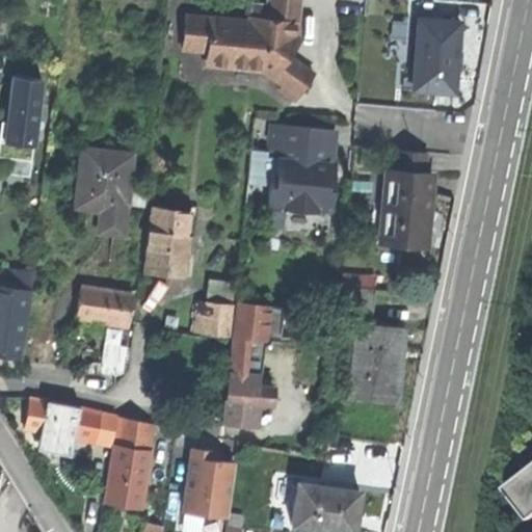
[(292,99),(311,74),(288,56),(295,45),(300,37),(296,35),(298,16),(295,16),(296,0),(263,0),(263,1),(249,1),(247,20),(184,14),(180,49),(206,51),(205,59),(256,64),(282,82),(277,88),(292,99)]
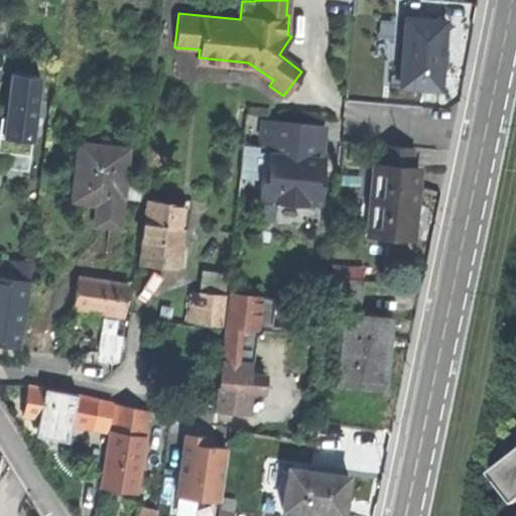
[(400,86),(439,89),(440,73),(447,73),(448,60),(449,50),(442,50),(445,21),(406,18),(400,86)]
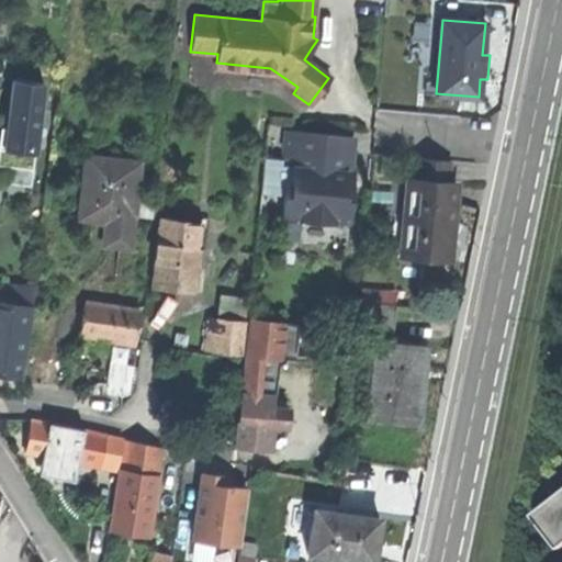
[(0,164),(31,167),(42,81),(9,79),(3,126),(0,125),(0,164)]
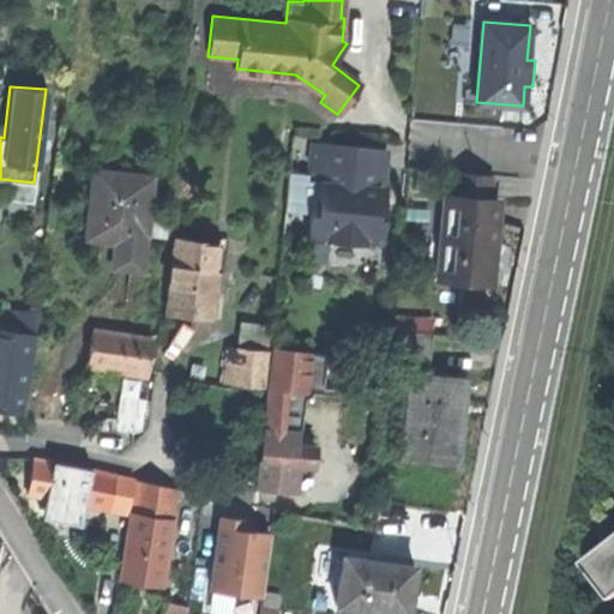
[(369,186),(373,148),(324,143),(320,181),(318,181),(317,202),(311,202),(307,235),(325,238),(325,241),(365,245),(365,241),(380,244),(384,209),(378,208),(379,187),(369,186)]
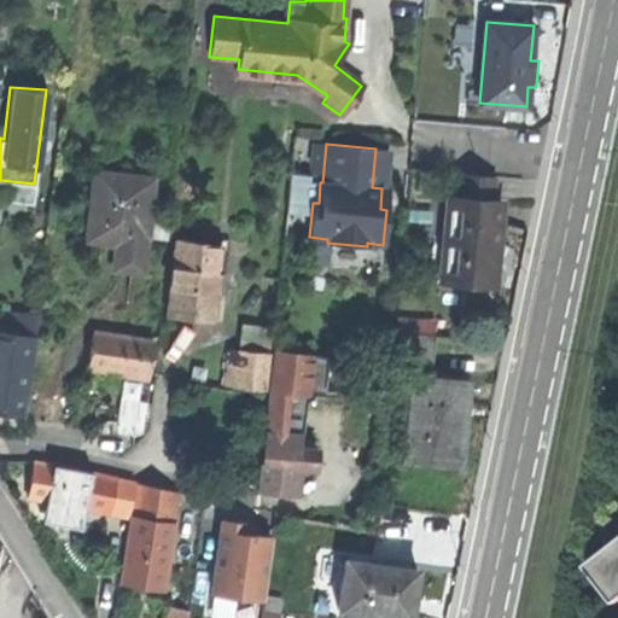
[(385,150),(375,149),(372,187),(382,188),(385,150)]
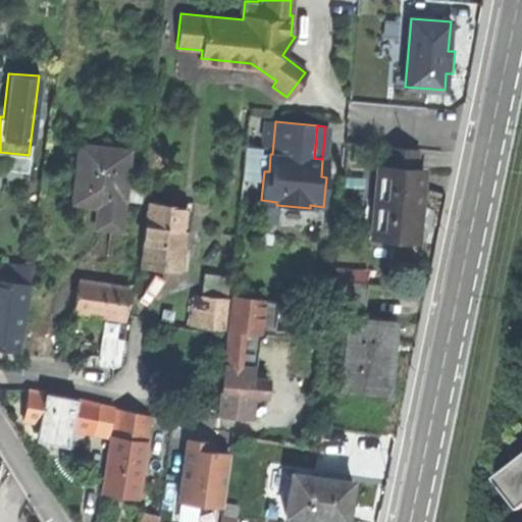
[(388,147),(386,166),(417,169),(419,150),(388,147)]
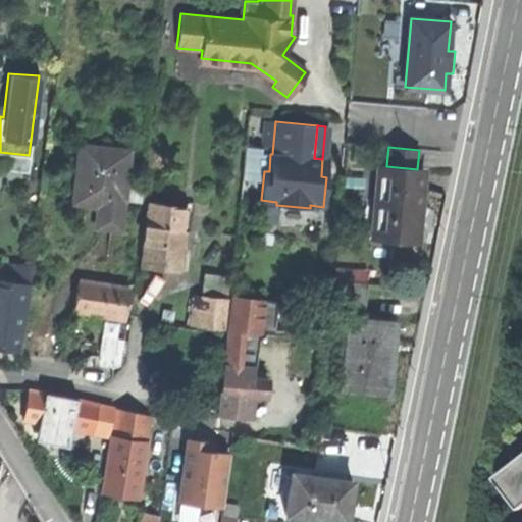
[(128,153),(86,148),(83,174),(79,173),(75,203),(87,205),(100,206),(98,227),(120,229),(128,153)]
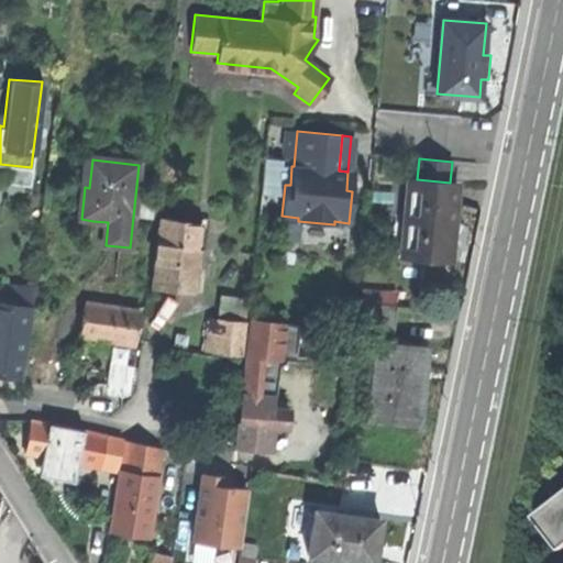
[(407,227),(406,246),(405,257),(449,261),(452,225),(455,183),(450,183),(417,179),(411,179),(407,227)]
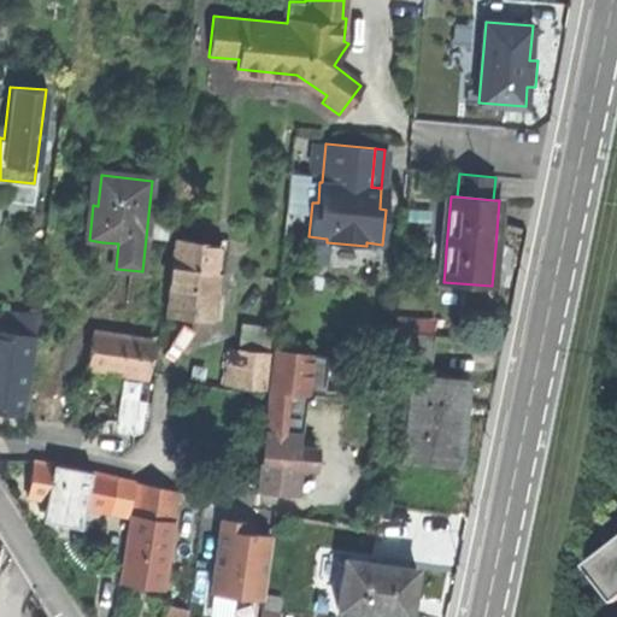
[(171,210),(154,207),(152,239),(168,240),(171,210)]
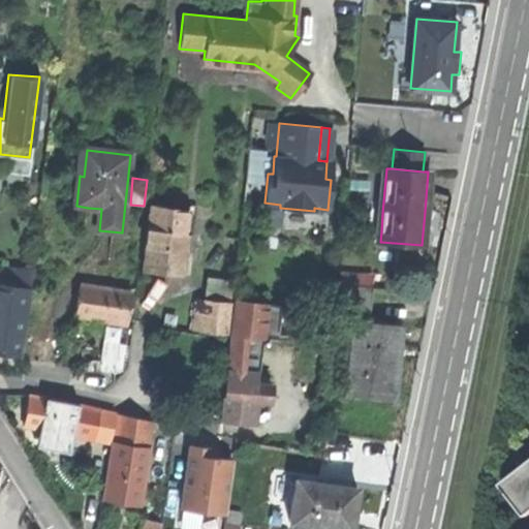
[(190,211),(150,206),(143,269),(158,271),(183,274),(190,211)]
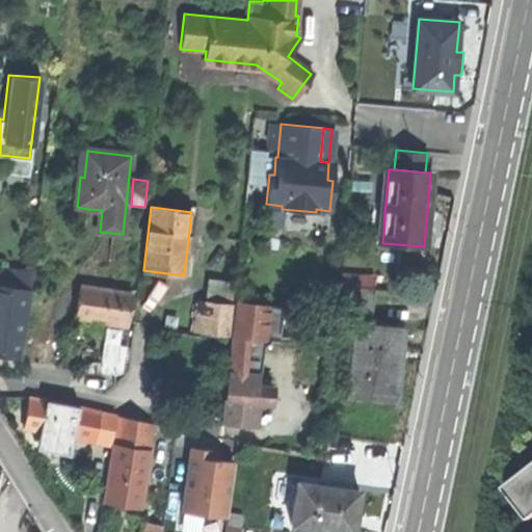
[(383,233),(384,214),(373,213),(371,232),(383,233)]
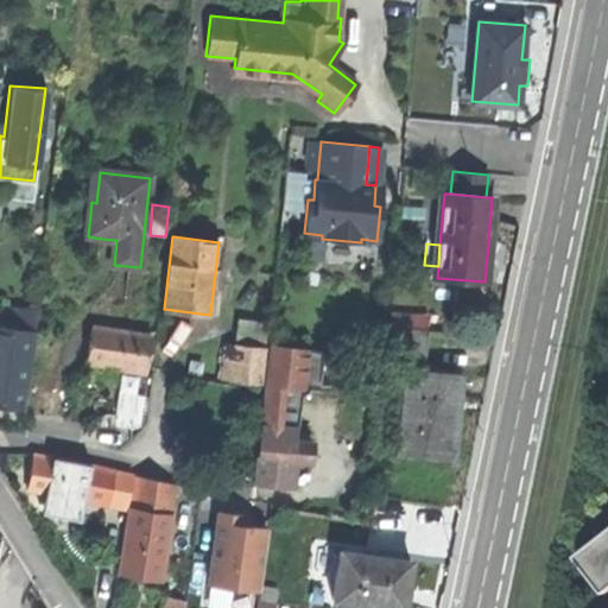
[(0,404),(19,407),(30,331),(35,331),(37,308),(7,309),(0,308),(0,404)]
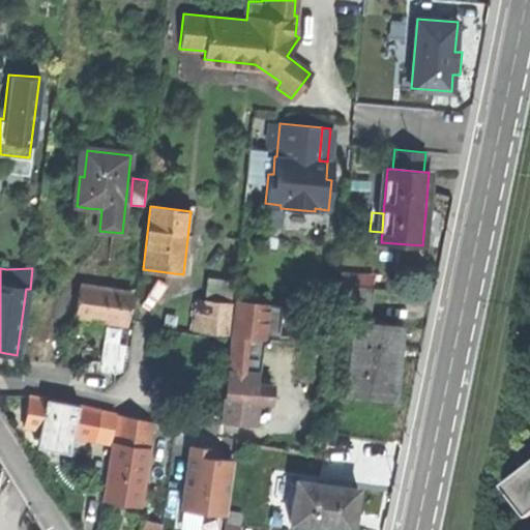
[(232,300),(234,278),(207,276),(205,293),(216,294),(216,299),(212,329),(212,330),(227,331),(230,300),(232,300)]
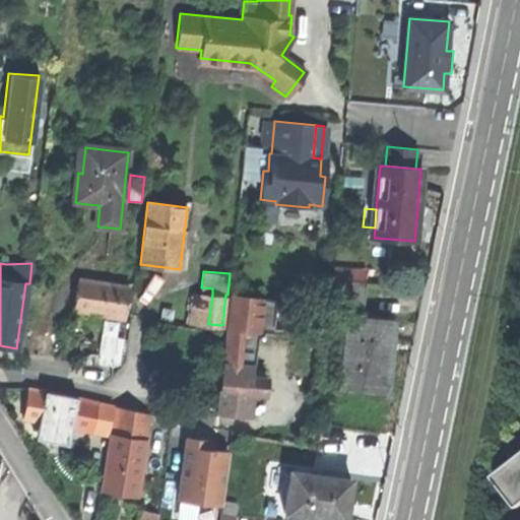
[(85,312),(122,318),(127,286),(77,277),(72,310),(85,312)]
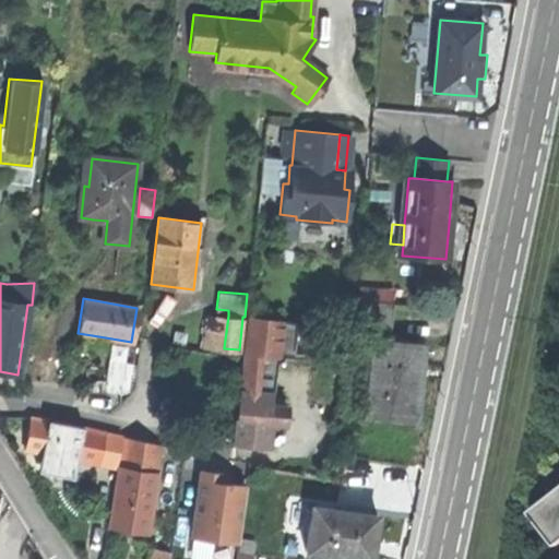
[(355,320),(391,323),(393,302),(357,299),(355,320)]
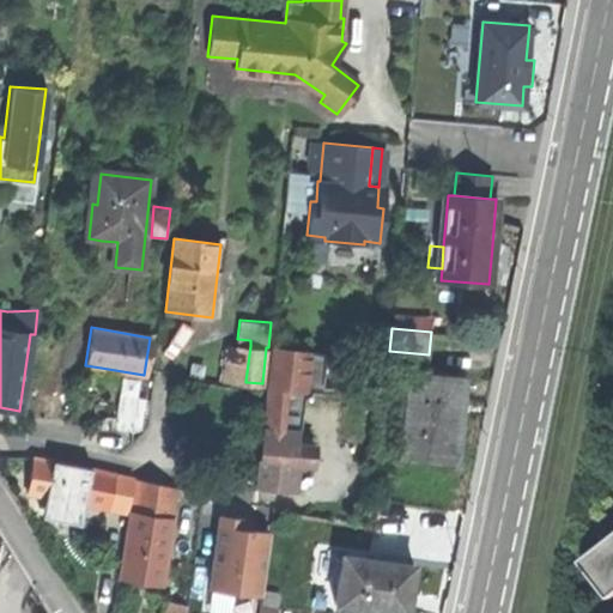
[(223,378),(246,381),(250,346),(226,344),(223,378)]
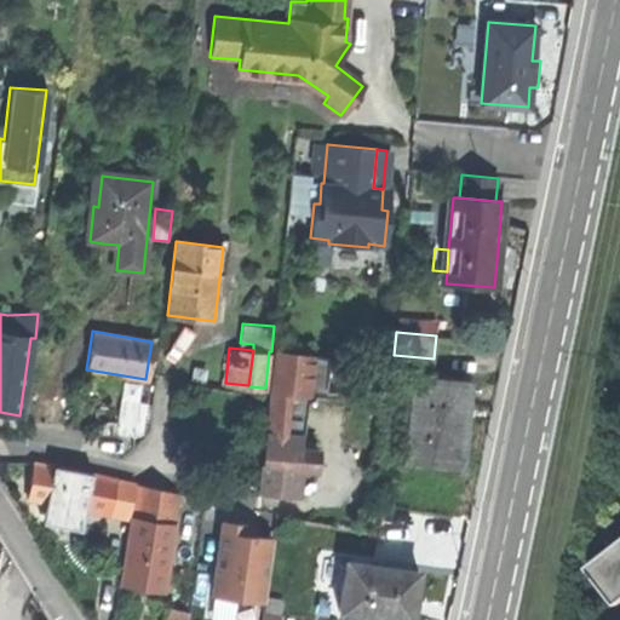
[(273,351),(258,492),(270,494),(297,495),(299,470),(315,471),(315,452),(303,449),(296,448),(297,435),(283,434),(287,391),(309,394),(310,388),(326,389),(327,356),(273,351)]
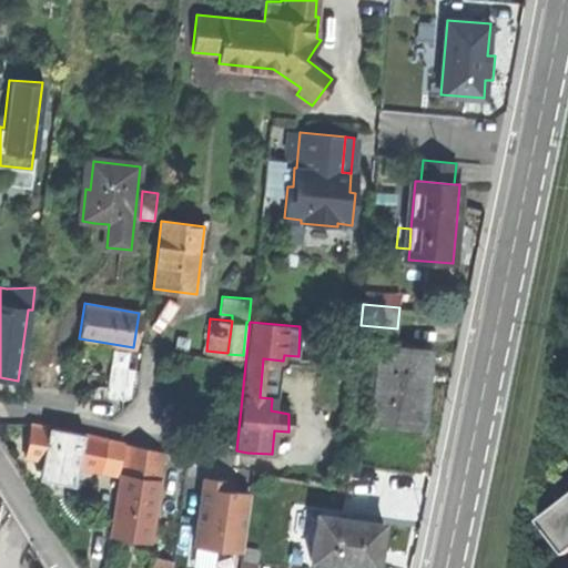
[(378,392),(376,416),(375,421),(373,421),(372,424),(423,428),(423,426),(418,426),(423,386),(426,352),(429,353),(429,348),(379,344),(379,347),(383,347),(378,392)]
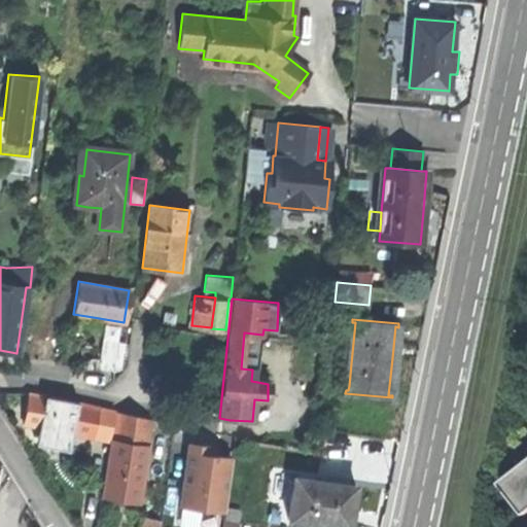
[(257,382),(262,335),(244,332),(241,369),(252,370),(251,381),(257,382)]
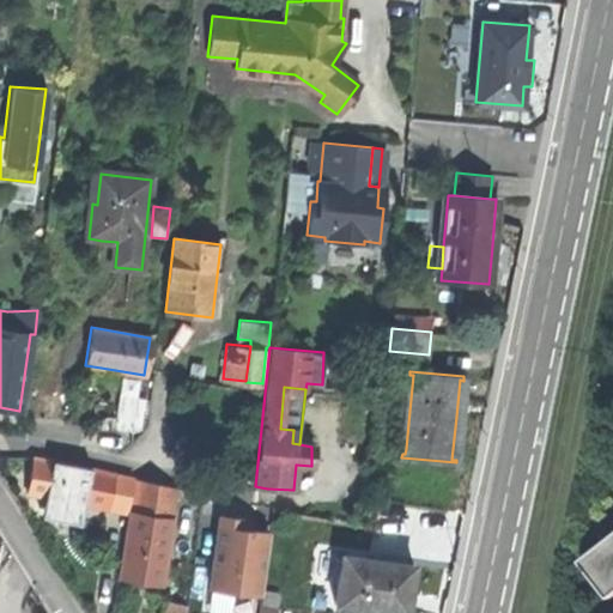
[(131,426),(139,428),(143,400),(131,396),(119,396),(114,428),(129,429),(131,426)]
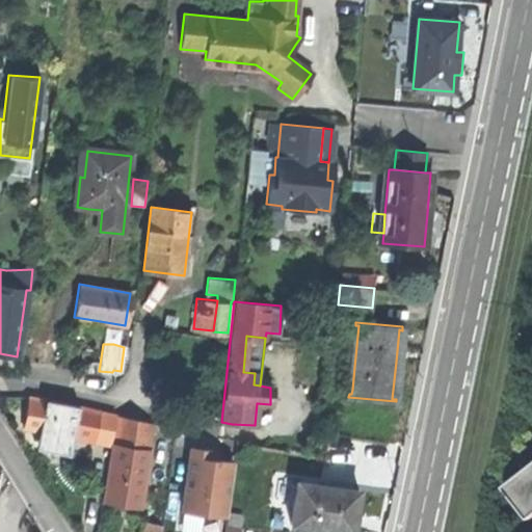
[(341,389),(352,390),(354,367),(343,366),(341,389)]
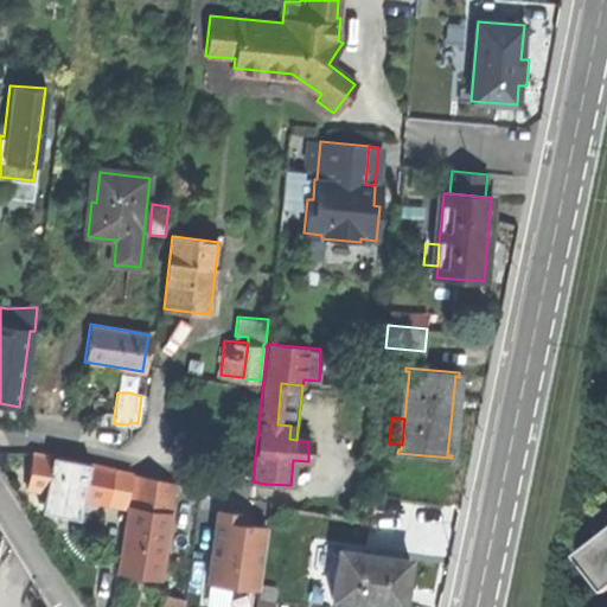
[(107,502),(113,468),(88,462),(32,453),(26,489),(57,494),(107,503),(107,502)]
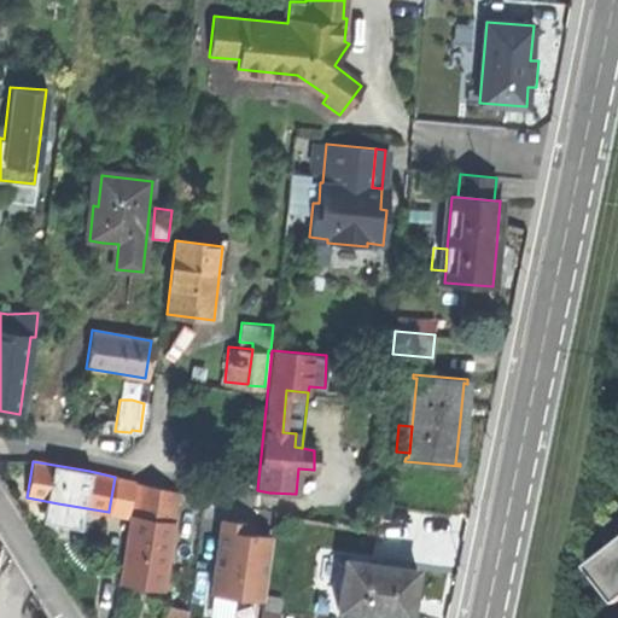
[(115,477),(109,511),(128,514),(134,481),(115,477)]
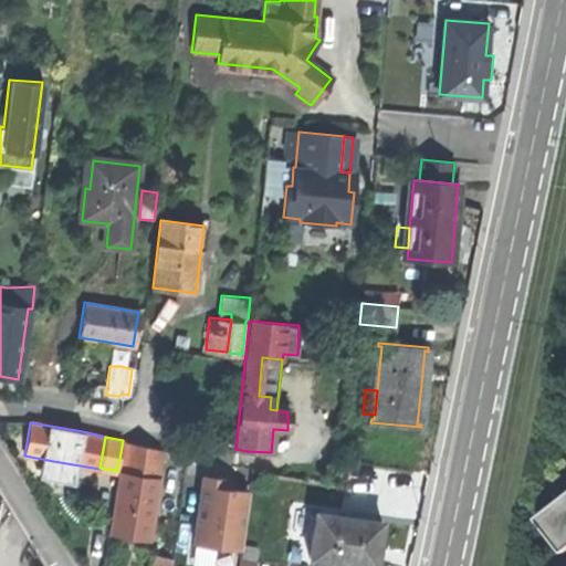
[(147,538),(161,450),(124,442),(109,532),(125,535),(147,538)]
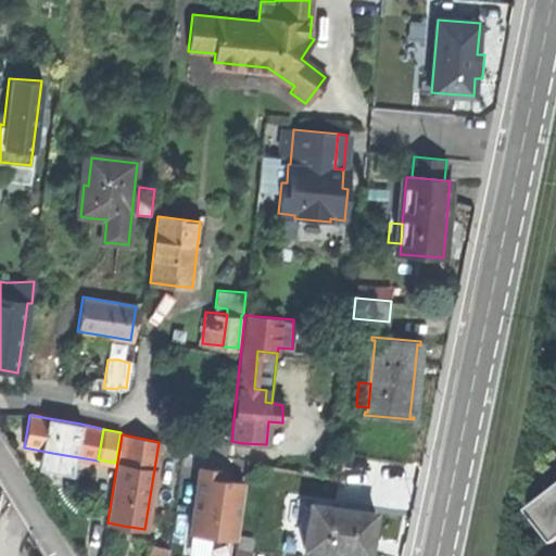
[(255,483),(257,463),(248,460),(244,482),(255,483)]
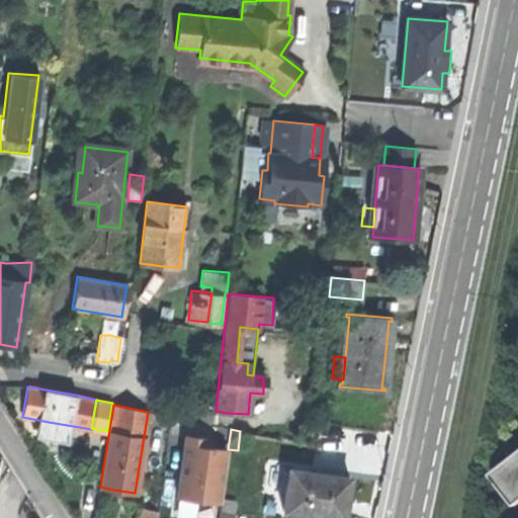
[(205,438),(186,436),(178,498),(221,503),(227,450),(204,447),(205,438)]
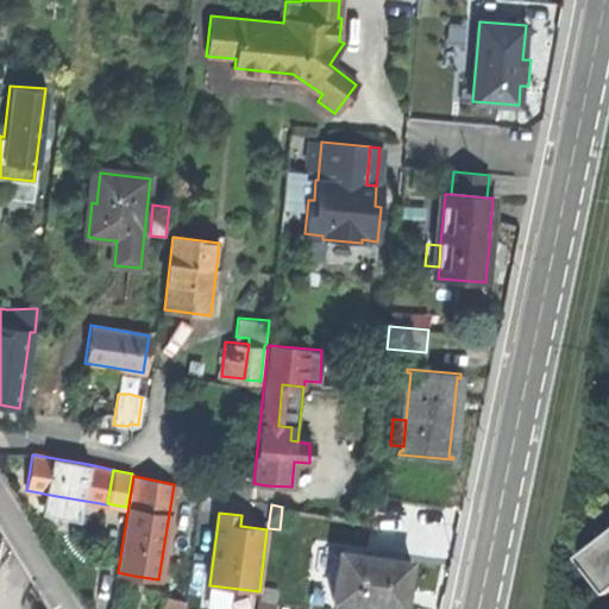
[(608,608),(608,533),(583,554),(608,589),(608,608)]
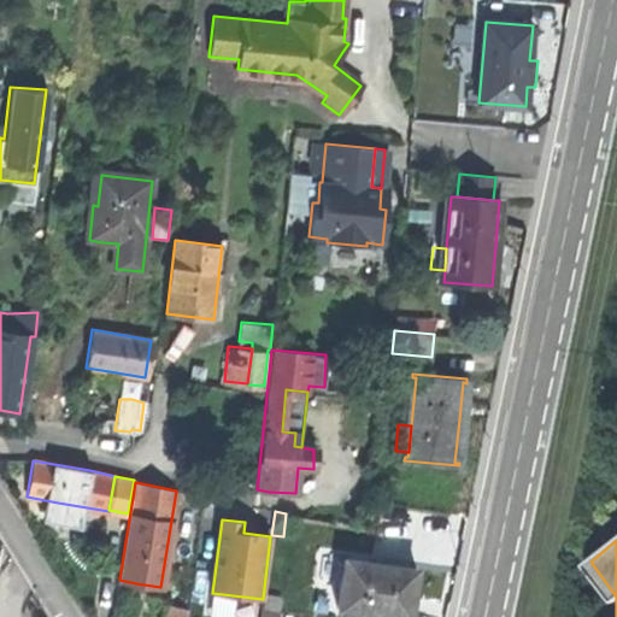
[(413,568),(342,559),(338,609),(406,616),(410,589),(413,568)]
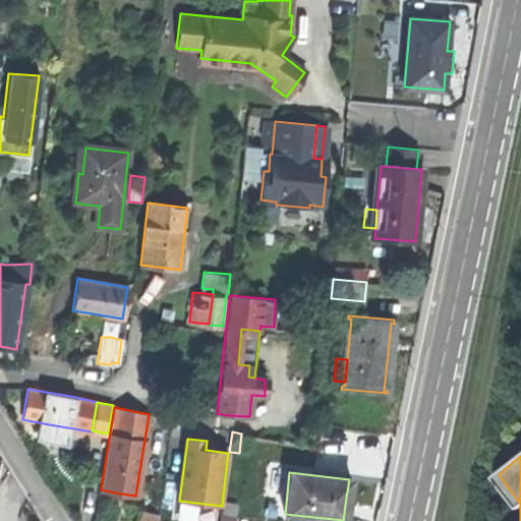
[(223,502),(221,515),(235,517),(237,504),(223,502)]
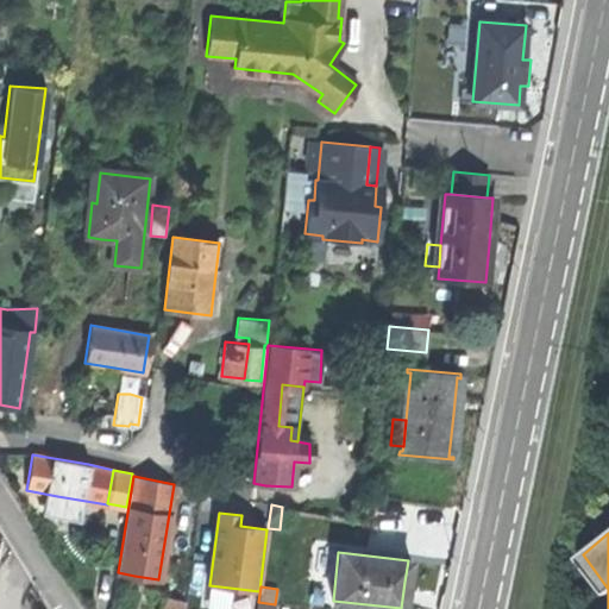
[(183,608),(184,600),(167,597),(164,608),(183,608)]
